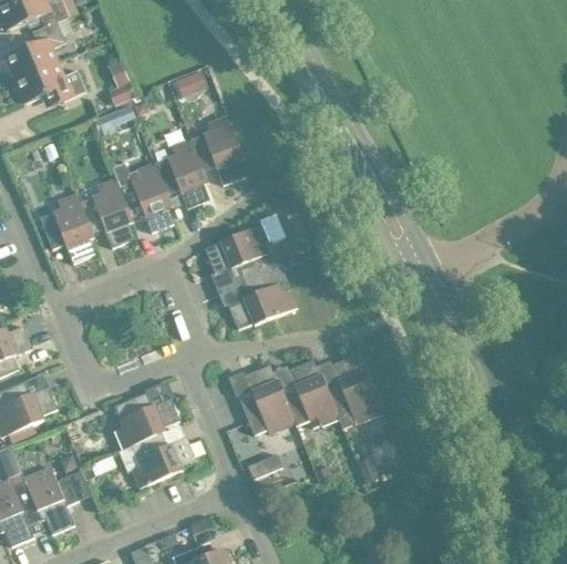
[(57,21),(69,17),(61,0),(47,0),(44,1),(44,0),(8,0),(0,3),(0,8),(8,28),(39,16),(43,26),(43,27),(57,21)]
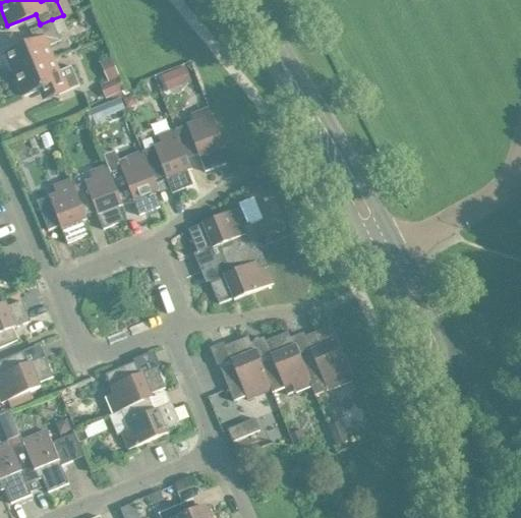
[(40,24),(40,23),(30,29),(34,39),(5,50),(14,72),(52,56),(47,44),(60,38),(52,19),(40,24)]
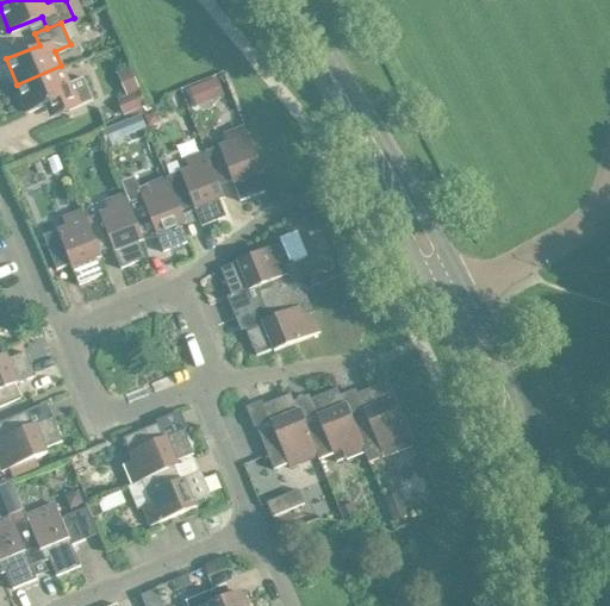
[(61,66),(17,85),(27,110),(61,97),(66,108),(92,97),(82,74),(67,81),(61,66)]
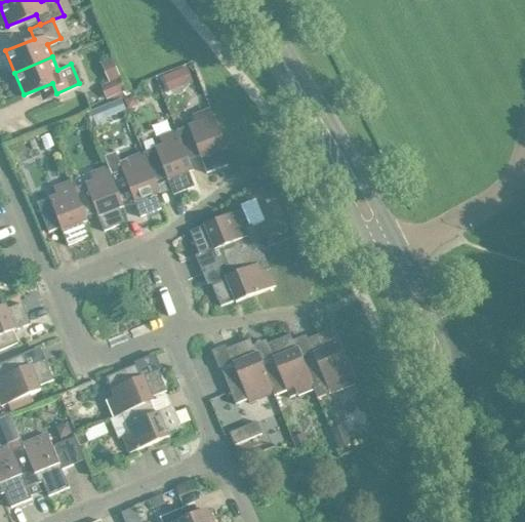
[(226,146),(209,106),(192,113),(195,121),(175,128),(188,157),(199,153),(206,170),(227,162),(220,148),(226,146)]
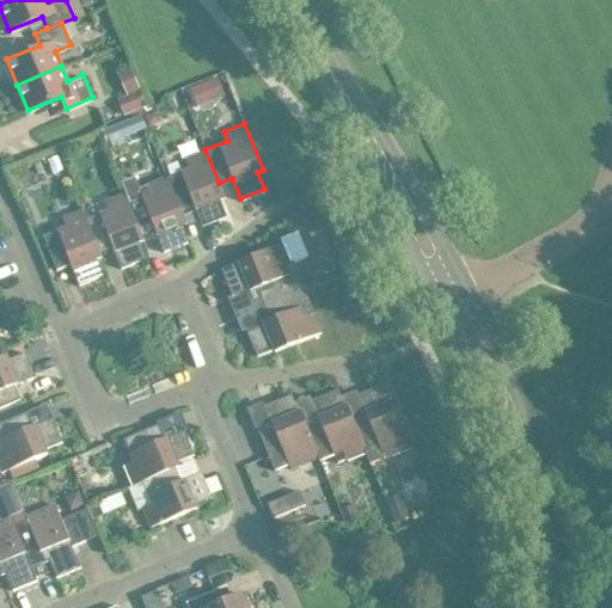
[(189,166),(166,174),(179,209),(193,203),(201,225),(226,215),(219,197),(224,196),(219,183),(204,149),(185,158),(189,166)]
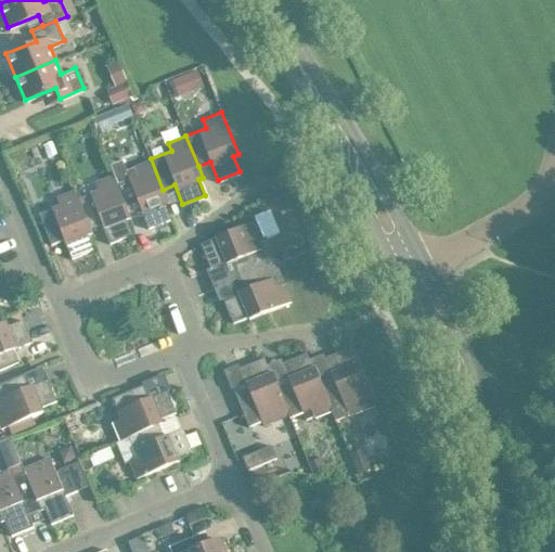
[(136,174),(115,182),(128,213),(140,208),(147,227),(169,218),(164,203),(168,201),(163,190),(151,158),(132,166),(136,174)]
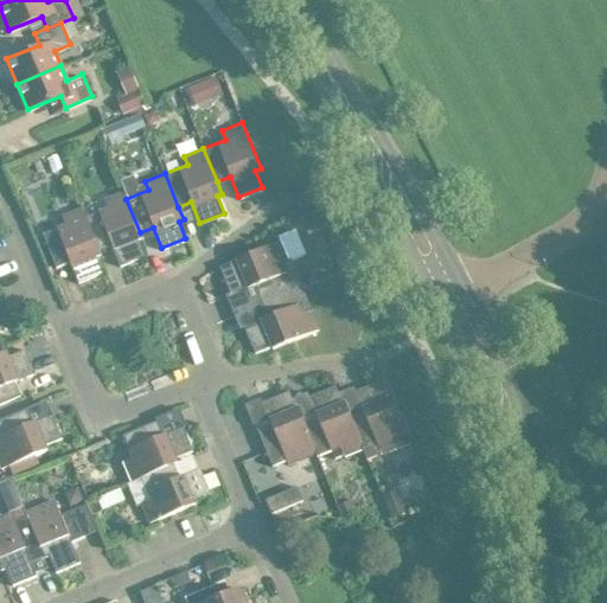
[(140,232),(126,199),(123,190),(103,198),(107,206),(84,216),(97,249),(112,243),(119,264),(144,255),(136,238),(141,236),(140,232)]
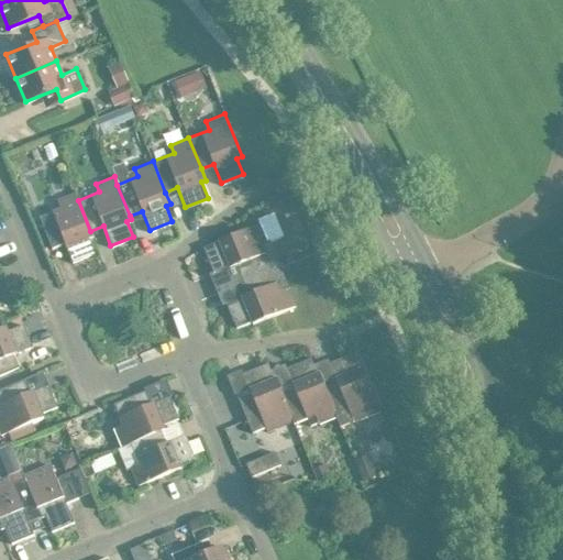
[(90,231),(78,200),(75,191),(57,199),(59,207),(39,216),(51,246),(64,241),(72,261),(95,252),(88,235),(92,234),(90,231)]
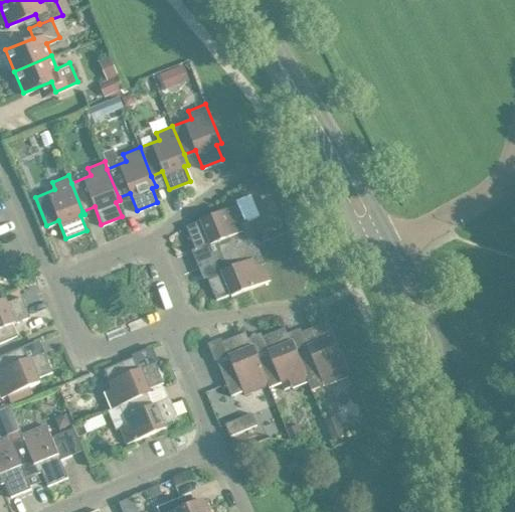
[(197,266),(255,241),(246,218),(259,213),(249,192),(235,198),(237,203),(185,224),(194,247),(190,249),(197,266)]
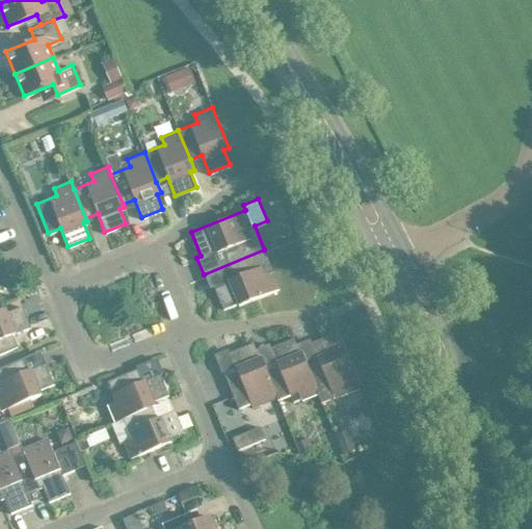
[(272,270),(264,249),(204,274),(208,287),(213,285),(222,308),(237,302),(238,303),(278,288),(271,271),(272,270)]
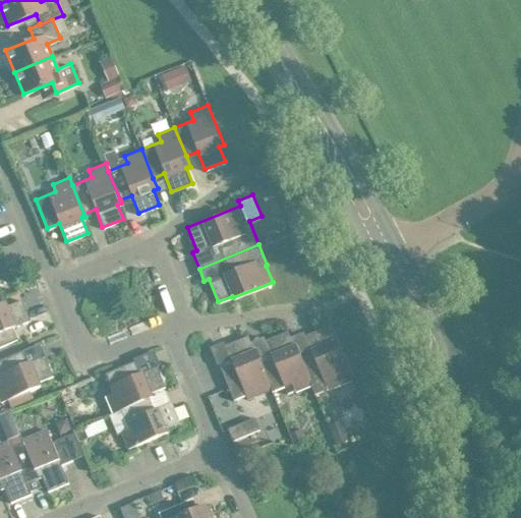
[(5,300),(0,301),(0,345),(16,338),(12,327),(30,319),(20,298),(6,304),(5,300)]
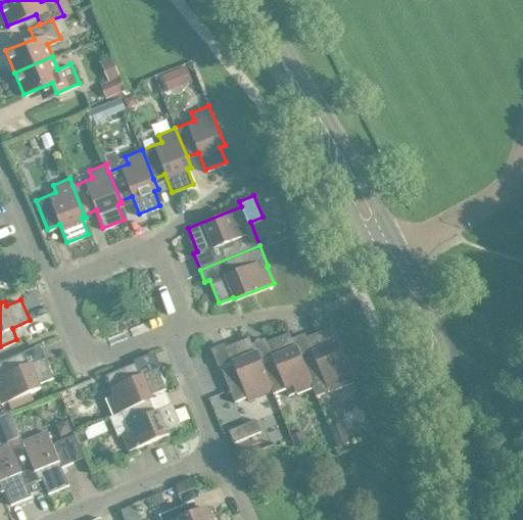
[(295,344),(301,358),(312,384),(316,394),(352,379),(336,339),(334,340),(328,326),(305,335),(303,331),(290,336),(294,345),(295,344)]
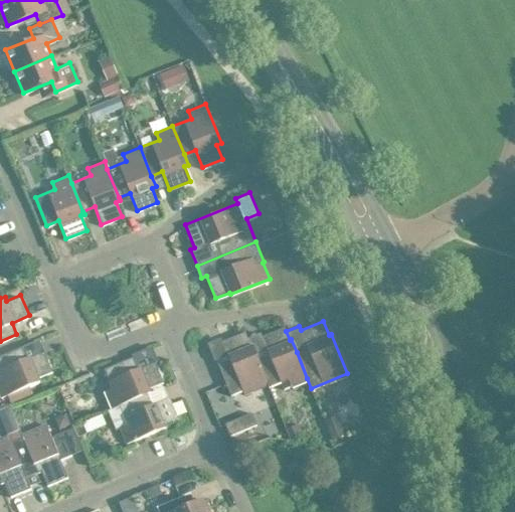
[(307,378),(297,352),(291,339),(290,340),(286,331),(284,326),(262,335),(260,330),(246,335),(250,345),(251,344),(268,383),(269,385),(281,381),(284,388),(307,378)]
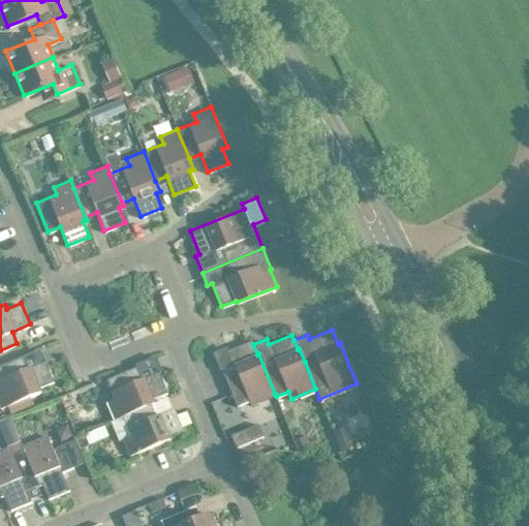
[(257,354),(253,344),(251,339),(227,349),(225,344),(213,349),(219,367),(220,366),(237,405),(249,400),(250,404),(275,394),(258,353),(257,354)]
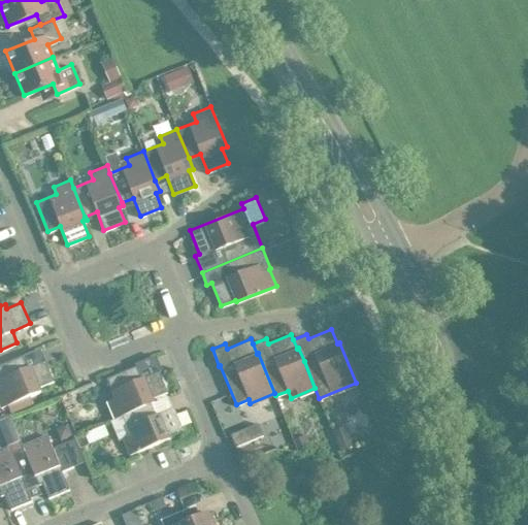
[(54,380),(39,347),(0,362),(0,384),(1,386),(0,386),(0,404),(1,406),(40,390),(38,386),(54,380)]
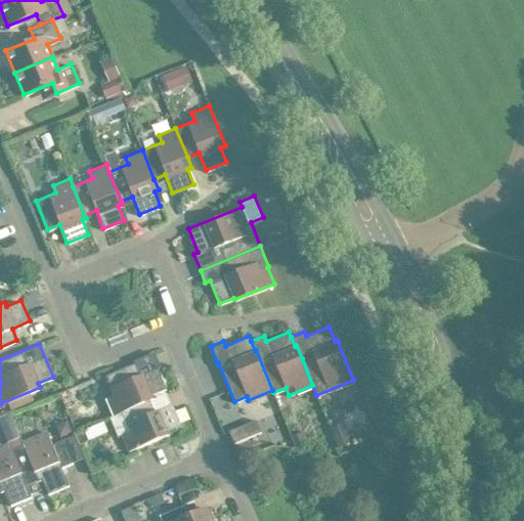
[(121,410),(149,398),(153,397),(151,394),(166,388),(157,366),(161,365),(154,350),(132,359),(133,362),(105,375),(114,394),(106,397),(113,414),(121,410)]
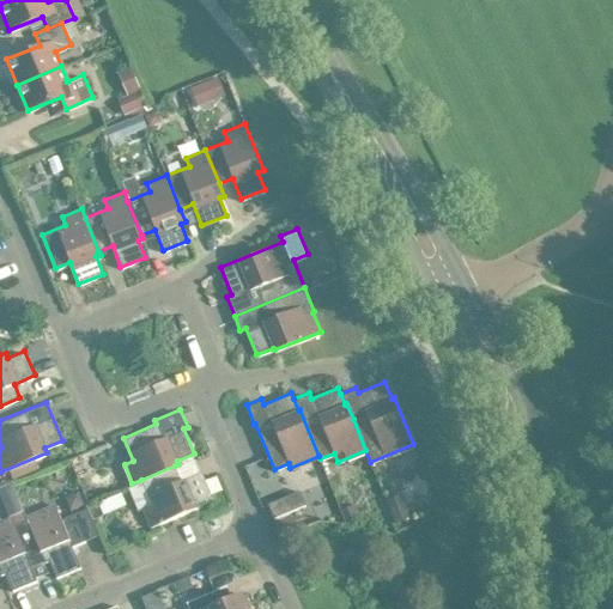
[(175,466),(141,480),(132,483),(150,527),(196,507),(194,503),(211,495),(201,470),(181,480),(175,466)]
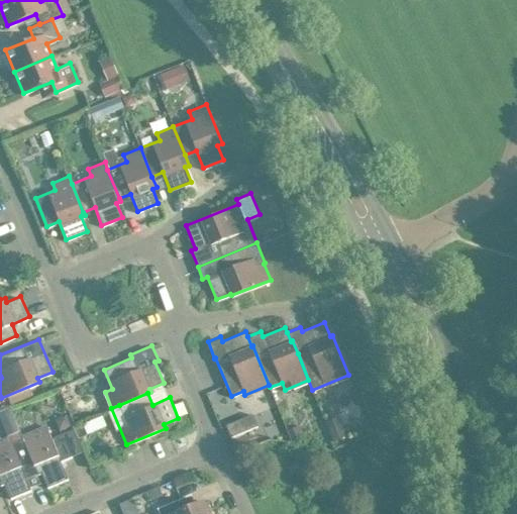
[(252,413),(225,424),(230,436),(256,425),(252,413)]
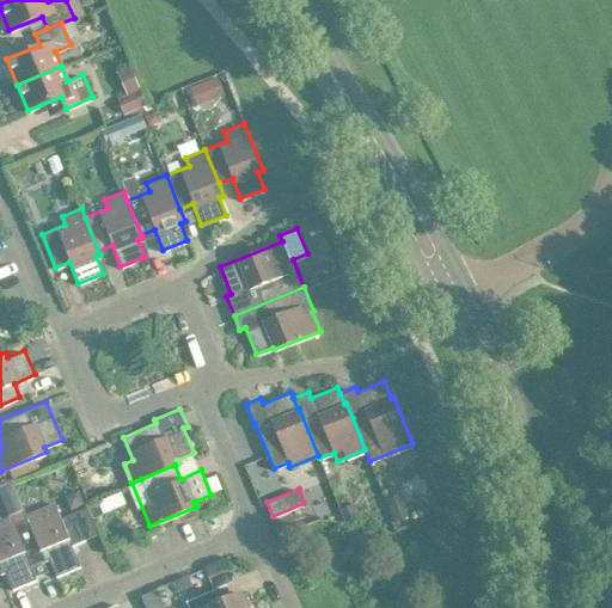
[(25,517),(43,560),(48,558),(55,576),(80,565),(71,545),(97,534),(86,507),(60,517),(54,502),(24,514),(25,517)]
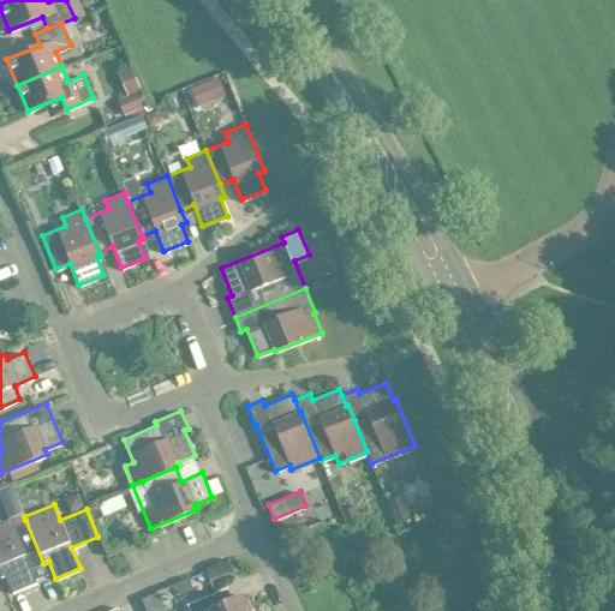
[(0,575),(5,574),(12,592),(36,581),(31,568),(43,563),(25,520),(13,525),(10,517),(0,521),(0,575)]
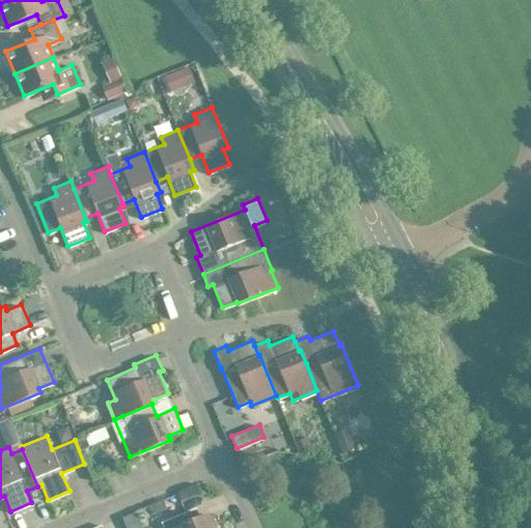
[(166,506),(162,498),(149,502),(152,511),(166,506)]
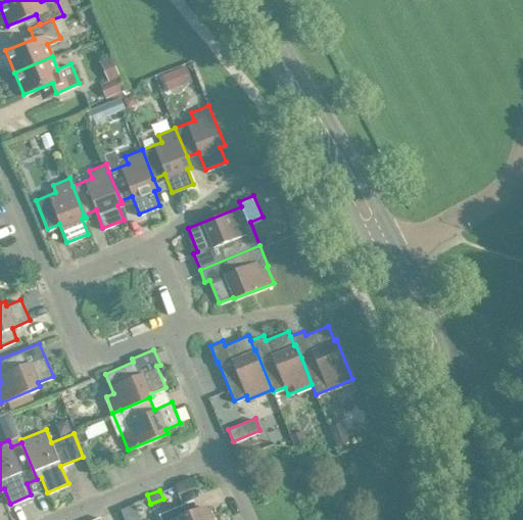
[(211,519),(206,507),(197,510),(193,500),(159,513),(161,519),(211,519)]
